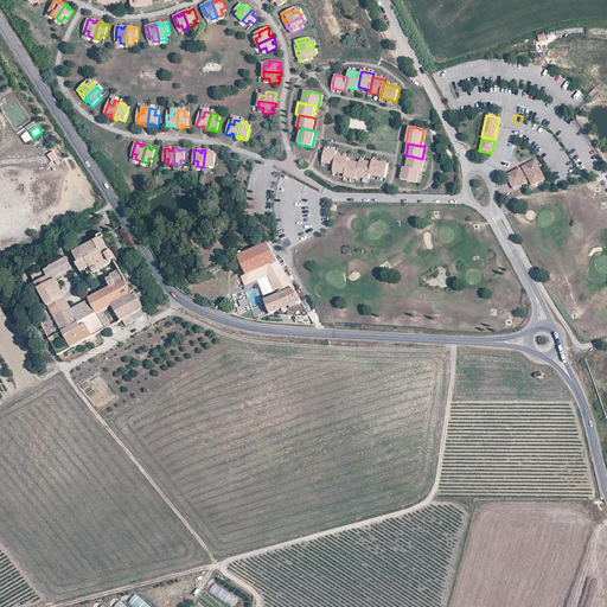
[(215,163),(216,152),(211,152),(211,153),(208,153),(209,151),(205,149),(203,167),(210,167),(210,166),(210,163),(215,163)]
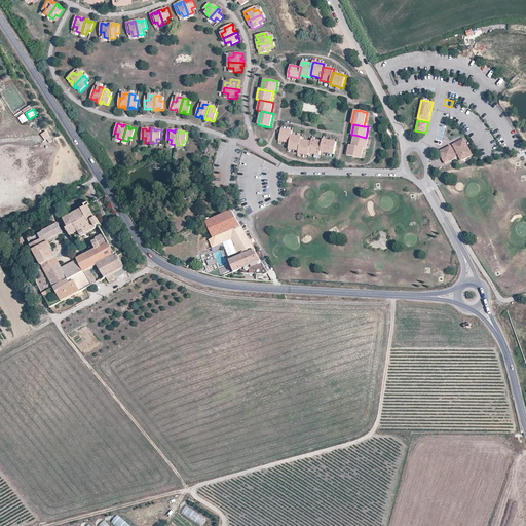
[(278,141),(290,143),(292,135),(292,132),(282,129),(280,134),(279,134),(279,136),(279,137),(278,141)]
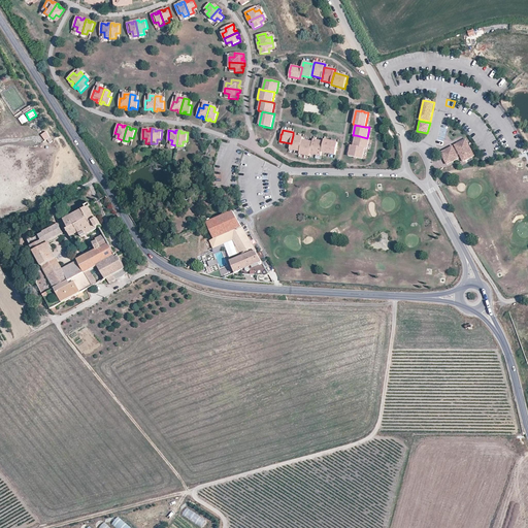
[(51,134),(43,137),(45,143),(54,140),(51,134)]
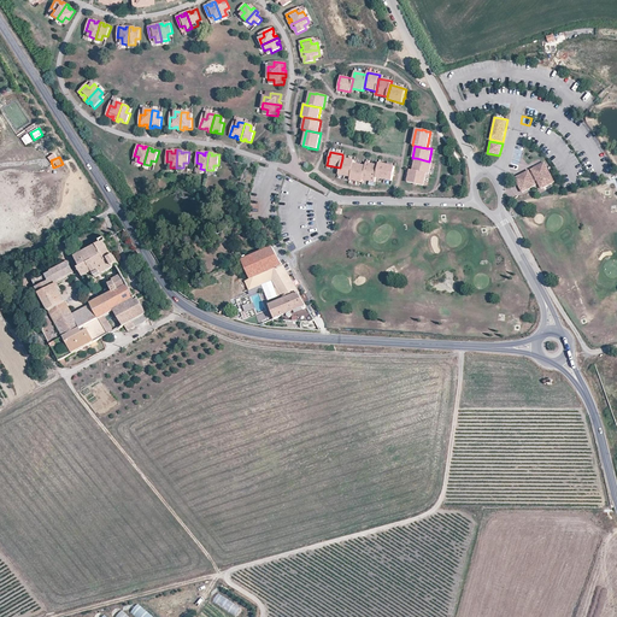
[(353,164),(354,162),(342,158),(340,168),(339,175),(351,177),(353,164)]
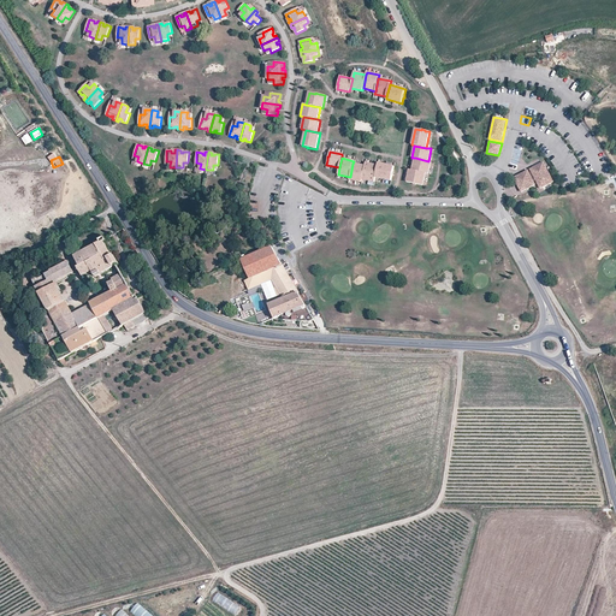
[(430,175),(432,161),(428,161),(415,158),(412,171),(426,173),(430,175)]
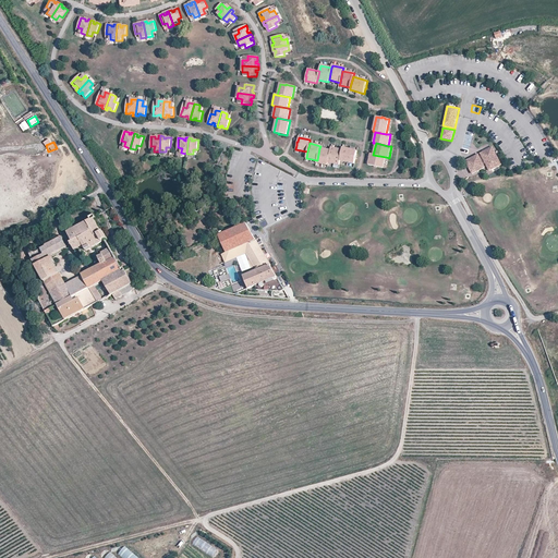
[(501,165),(493,147),(481,154),(484,159),(485,160),(487,164),(486,165),(489,171),(501,165)]
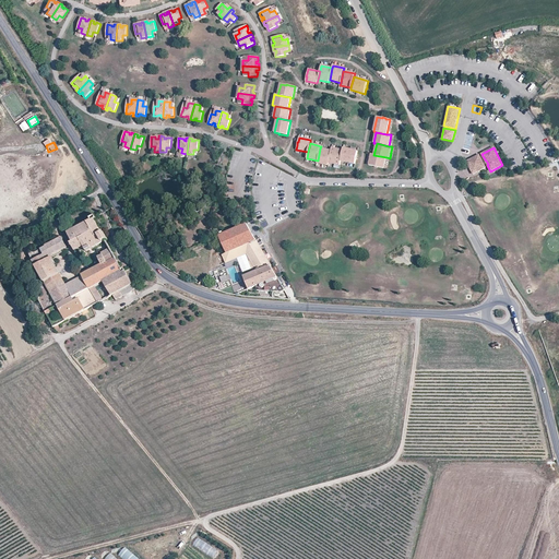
[(329,163),(331,151),(320,149),(318,161),(317,163),(329,165),(329,163)]
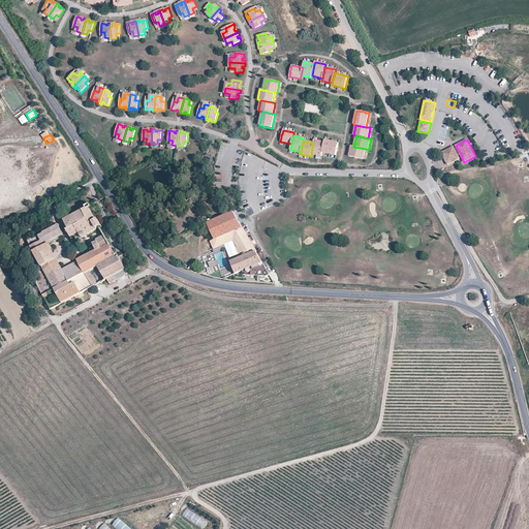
[(324,143),(314,141),(313,143),(311,154),(321,156),(322,153),(324,143)]
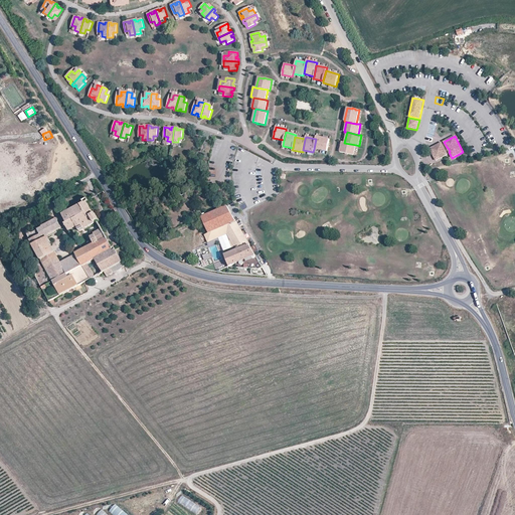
[(314,149),(327,152),(328,147),(329,147),(329,144),(330,140),(316,137),(316,139),(314,149)]
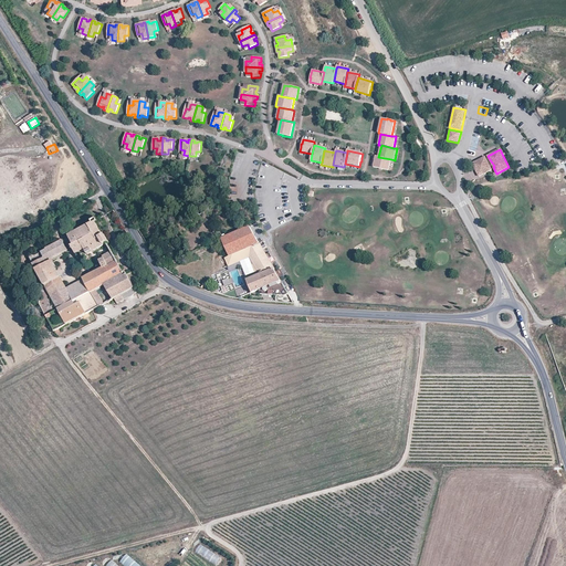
[(388,170),(391,159),(378,157),(376,156),(374,167),(379,168),(379,169),(383,170),(383,169),(388,170)]
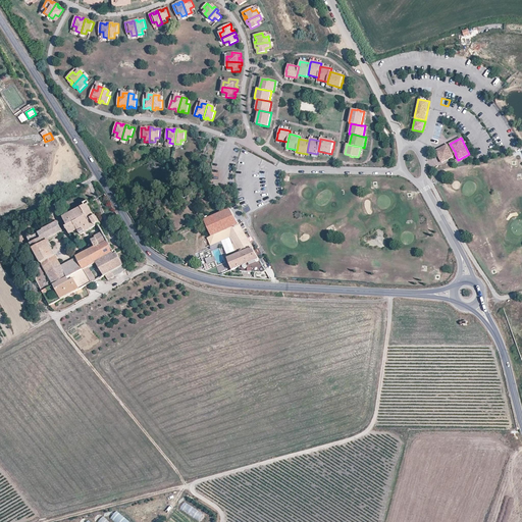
[(454,157),(448,145),(437,150),(436,153),(441,163),(454,157)]
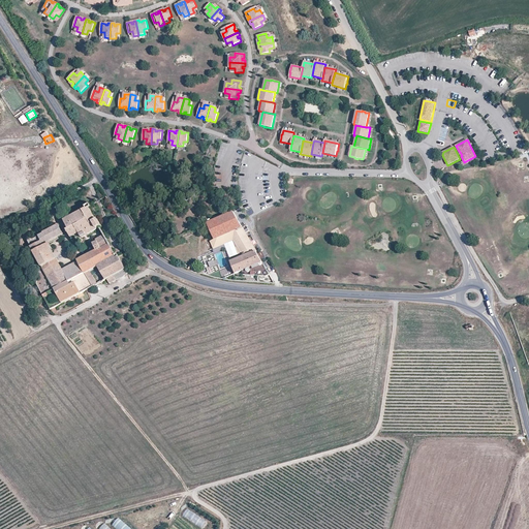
[(64,218),(63,218),(62,220),(71,239),(80,235),(82,239),(102,226),(98,220),(97,221),(90,209),(91,208),(90,205),(85,208),(86,209),(76,214),(65,220),(64,218)]
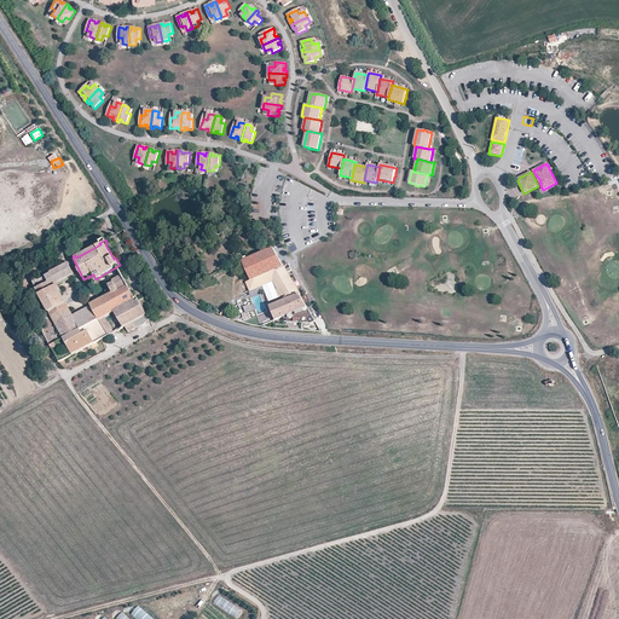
[(288,273),(273,248),(243,261),(252,281),(268,273),(272,281),(288,273)]
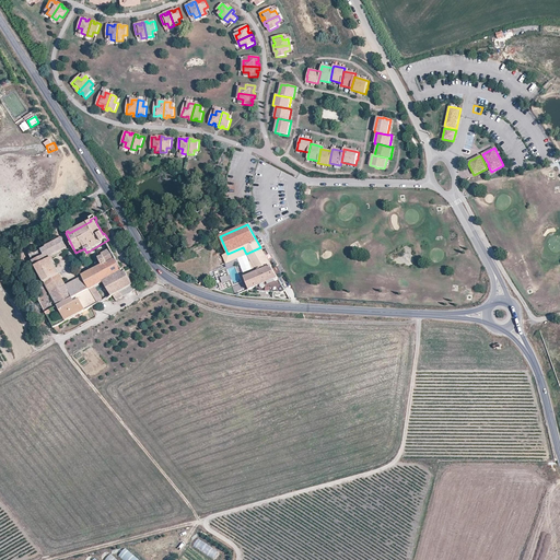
[(28,253),(58,306),(73,299),(66,286),(54,264),(50,266),(47,259),(67,248),(61,237),(59,240),(57,237),(54,240),(55,242),(50,244),(46,247),(44,244),(42,246),(43,248),(32,254),(31,252),(28,253)]
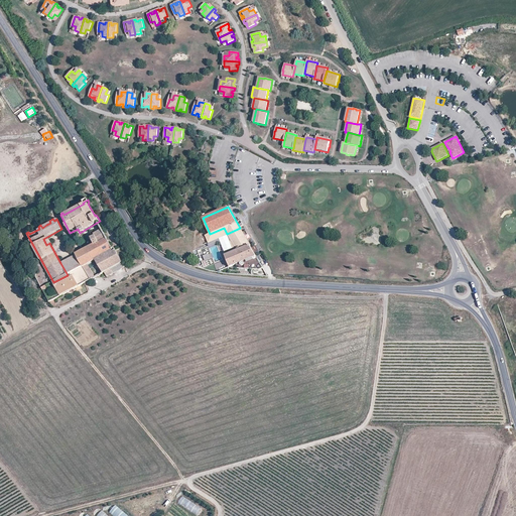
[(217,240),(228,235),(227,234),(224,228),(210,234),(206,236),(209,243),(217,240)]
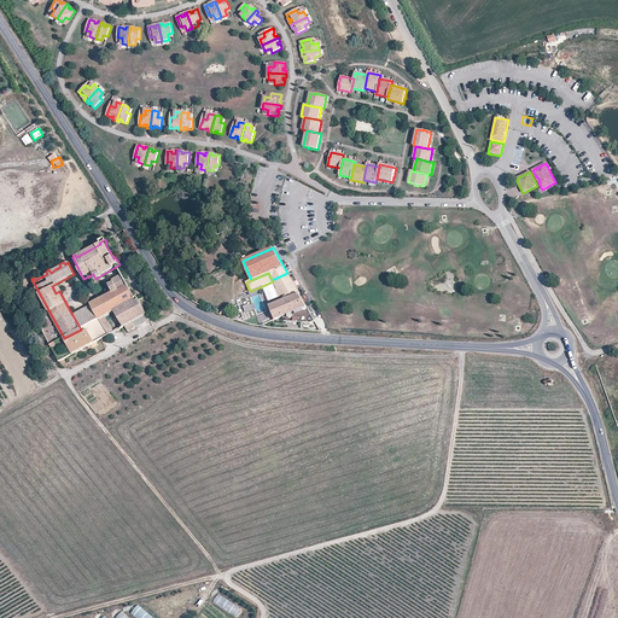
[(287,273),(272,280),(273,281),(281,296),(284,299),(299,293),(296,286),(293,284),(291,279),(287,273)]
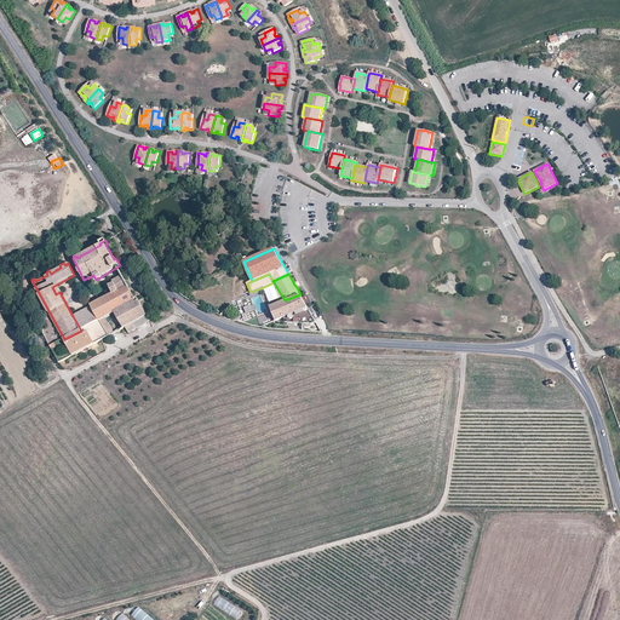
[(75,277),(74,275),(52,287),(56,294),(59,292),(61,291),(59,287),(75,277)]
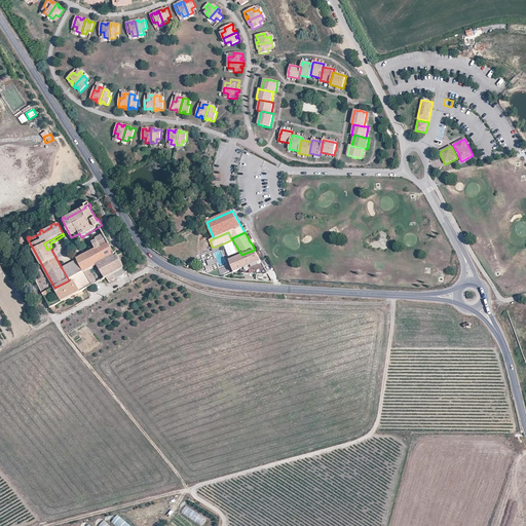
[(97,265),(115,255),(103,234),(88,242),(89,243),(91,242),(96,249),(76,259),(77,260),(83,271),(88,269),(97,265)]
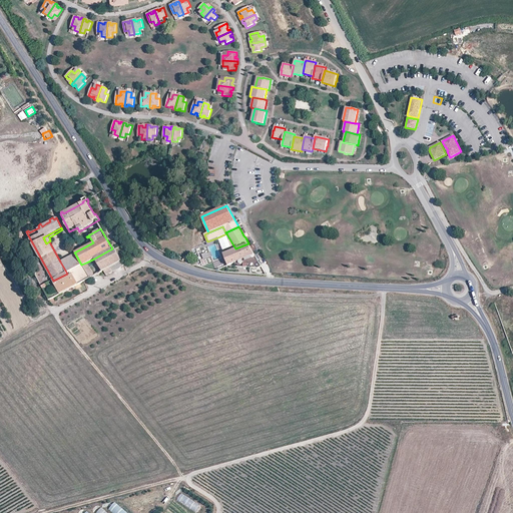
[(226,233),(215,238),(220,250),(233,245),(226,233)]
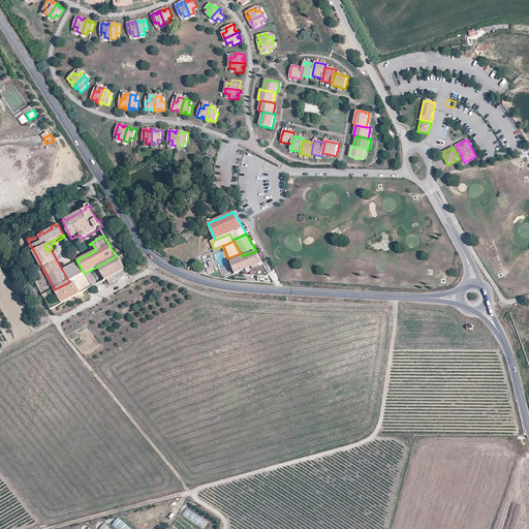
[(259,263),(262,262),(261,260),(258,254),(256,251),(243,256),(241,257),(234,260),(230,261),(232,267),(235,270),(237,274),(242,272),(259,263)]
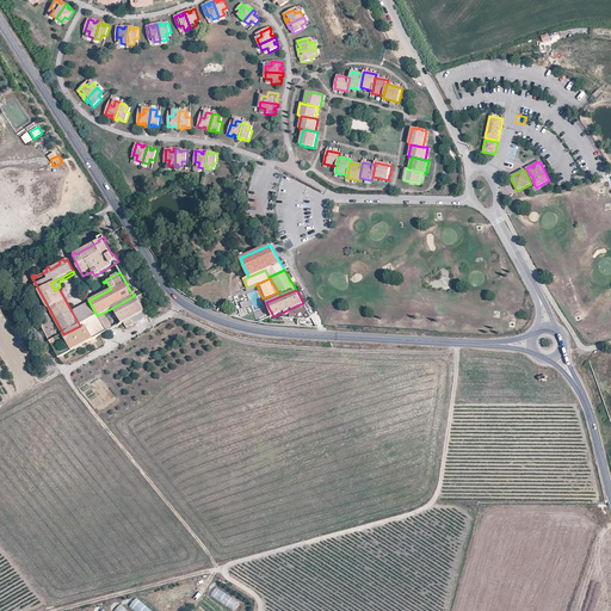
[(144,313),(137,297),(136,294),(134,296),(112,308),(122,323),(124,322),(134,318),(144,313)]
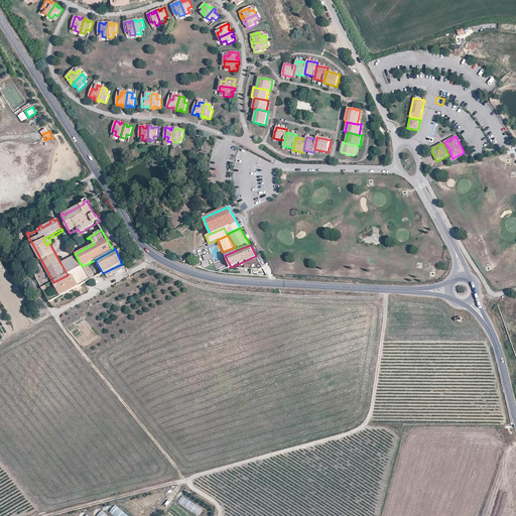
[(60,263),(68,275),(82,266),(76,255),(60,263)]
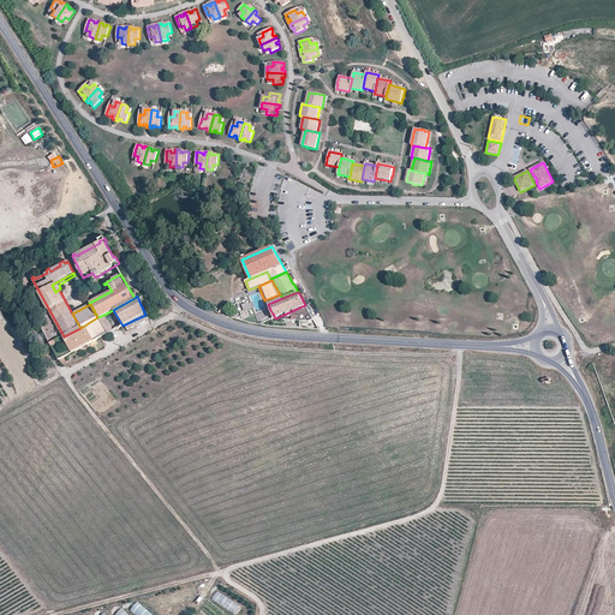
[(314,320),(306,308),(303,309),(302,306),(281,316),(284,320),(310,322),(314,320)]
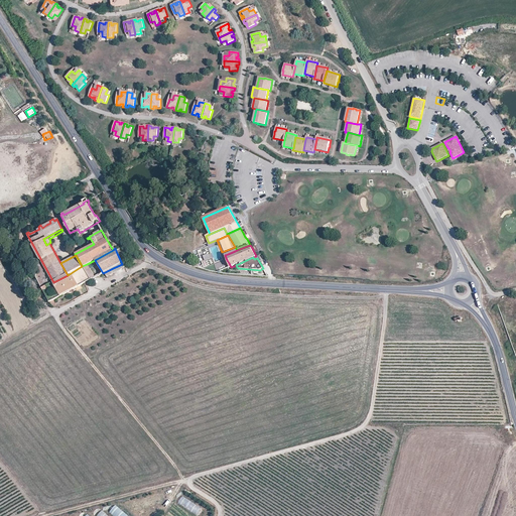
[(95,277),(87,264),(82,266),(91,280),(95,277)]
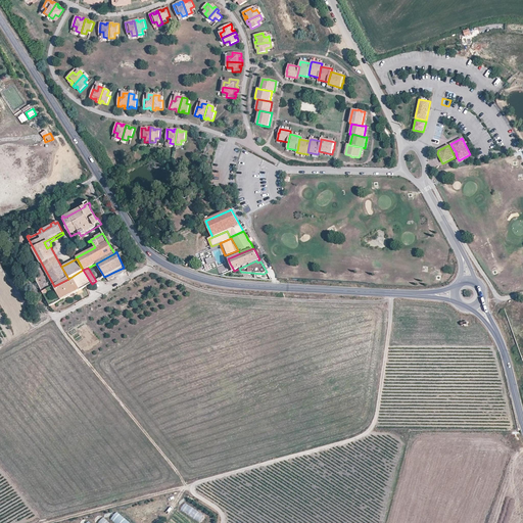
[(109,281),(126,271),(124,268),(114,272),(106,276),(109,281)]
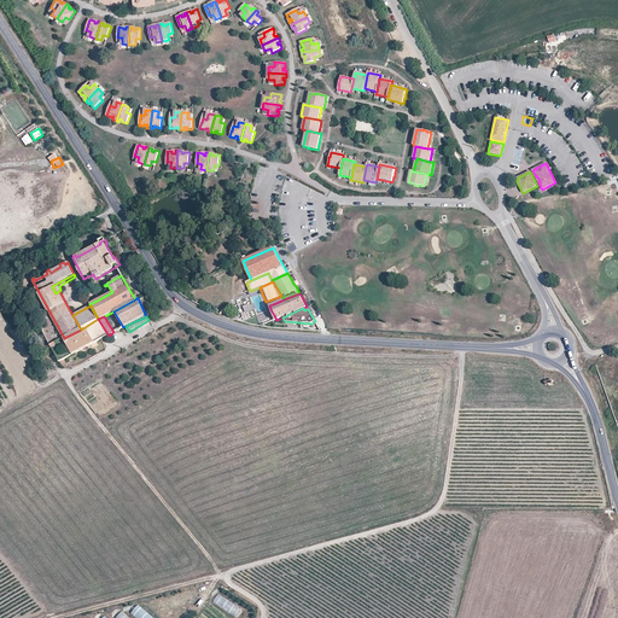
[(93,344),(109,336),(98,319),(81,330),(64,338),(73,355),(93,344)]
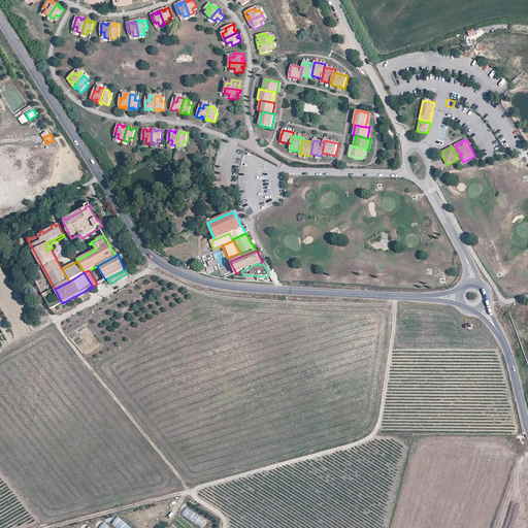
[(130,527),(117,518),(110,525),(114,527),(130,527)]
